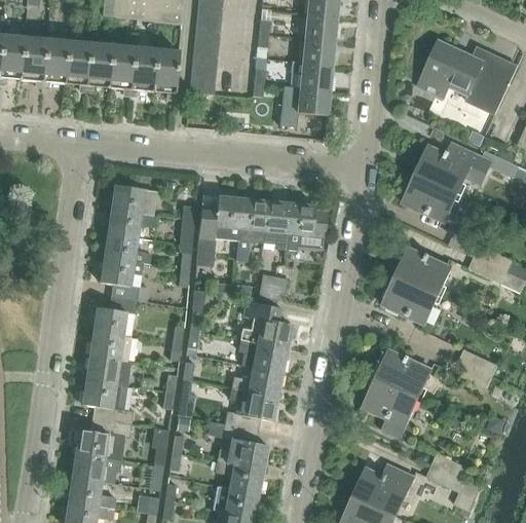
[(104,0),(102,14),(114,15),(116,0),(104,0)]
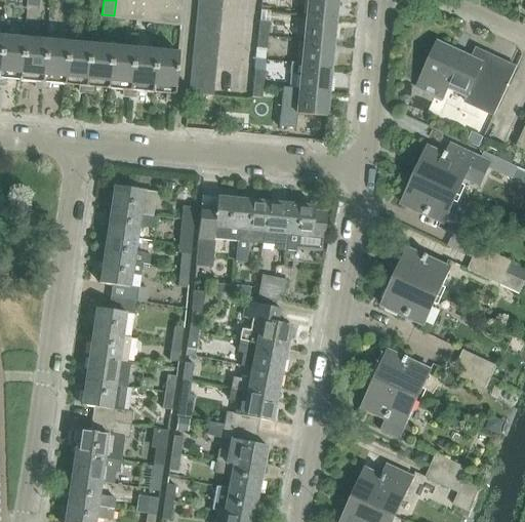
[(116,0),(114,15),(136,18),(137,0),(116,0)]
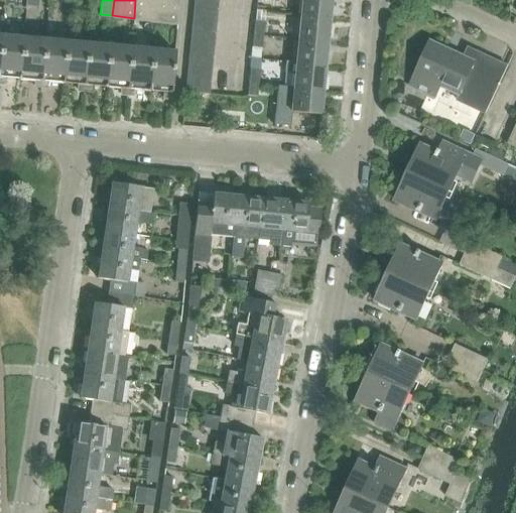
[(135,0),(134,18),(155,20),(157,0),(135,0)]
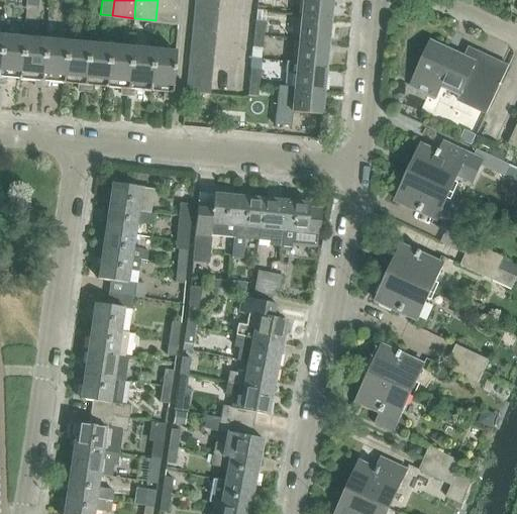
[(158,0),(156,20),(179,23),(181,0),(158,0)]
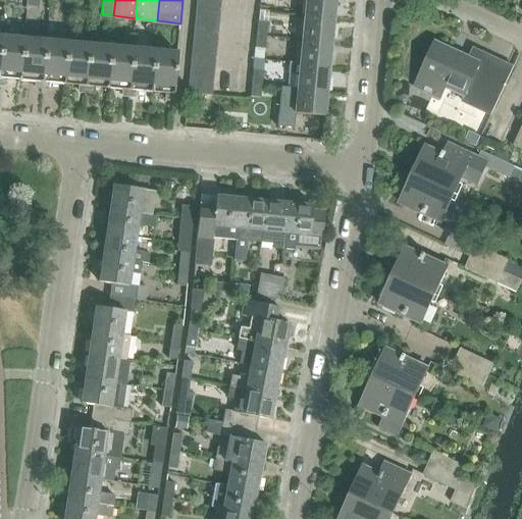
[(305,0),(304,13),(333,15),(334,0),(305,0)]
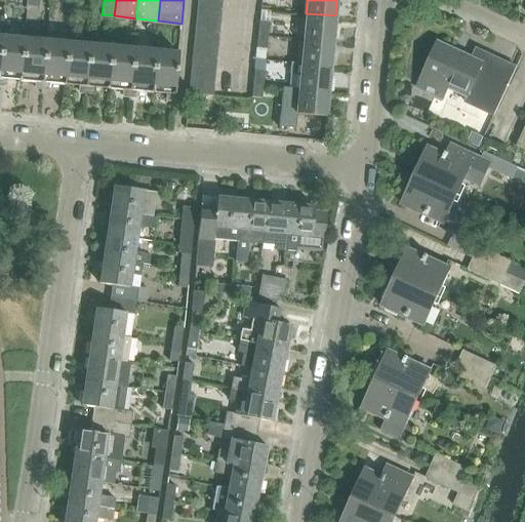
[(197,5),(196,17),(220,19),(221,7),(197,5)]
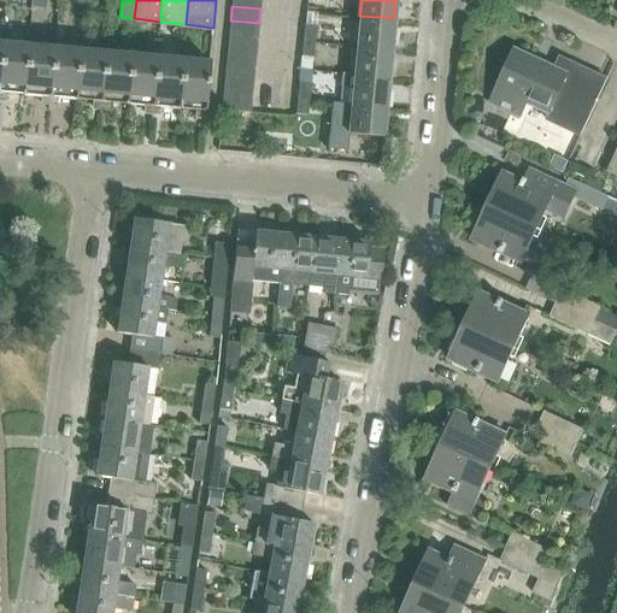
[(359,16),(357,45),(392,47),(394,18),(359,16)]
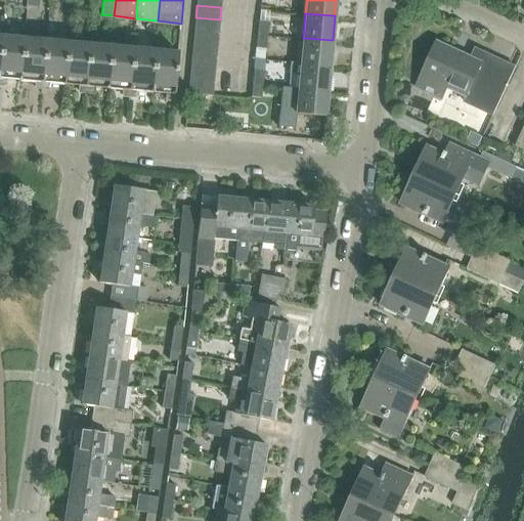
[(195,17),(194,30),(219,32),(220,19),(195,17)]
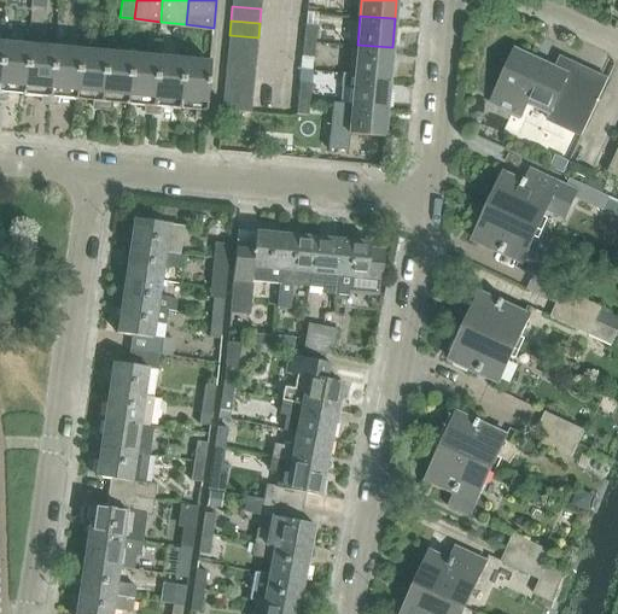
[(305,22),(303,40),(315,40),(318,23),(305,22)]
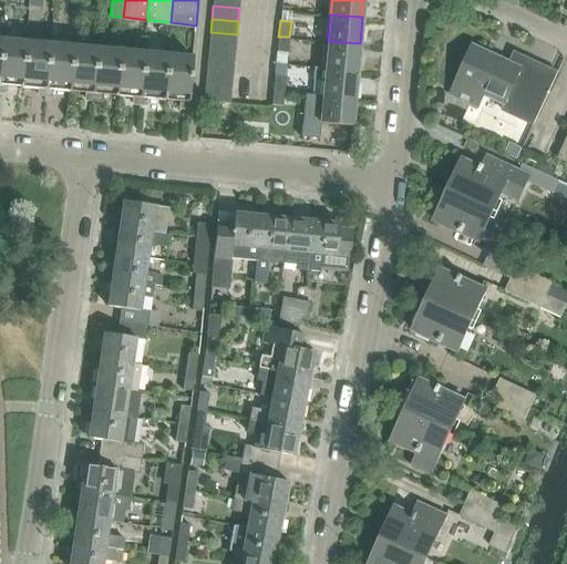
[(210,32),(208,45),(235,48),(237,34),(210,32)]
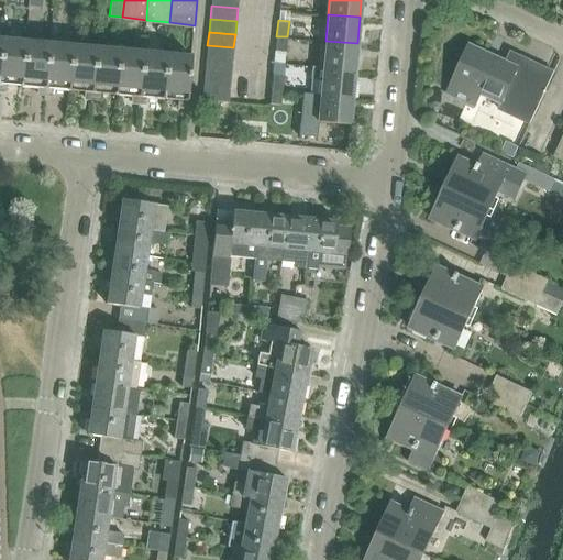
[(2,36),(0,64),(0,87),(4,88),(6,83),(22,84),(26,39),(2,36)]
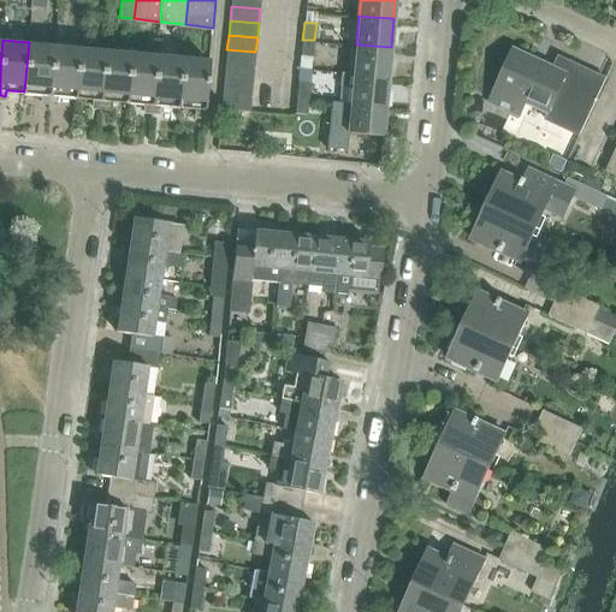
[(302,40),(301,54),(313,54),(314,40),(302,40)]
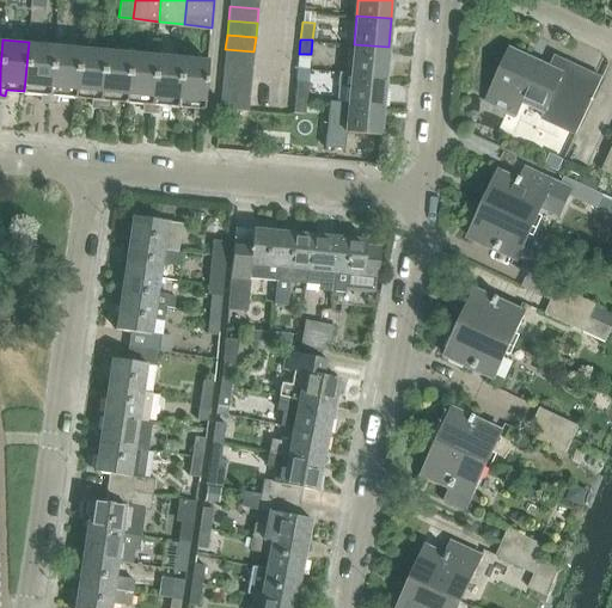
[(29,42),(24,91),(42,93),(42,99),(49,99),(54,44),(29,42)]
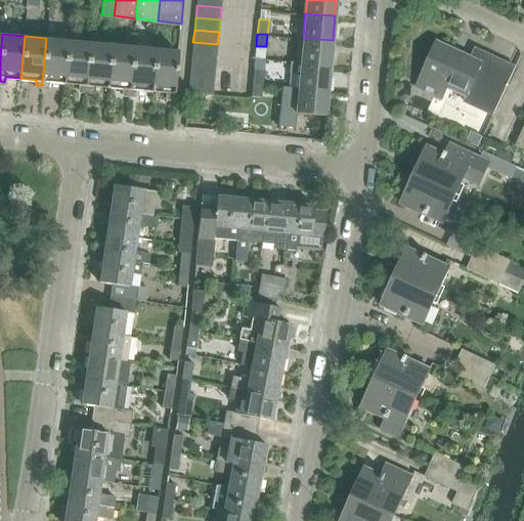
[(46,38),(42,85),(48,86),(48,81),(64,82),(68,40),(46,38)]
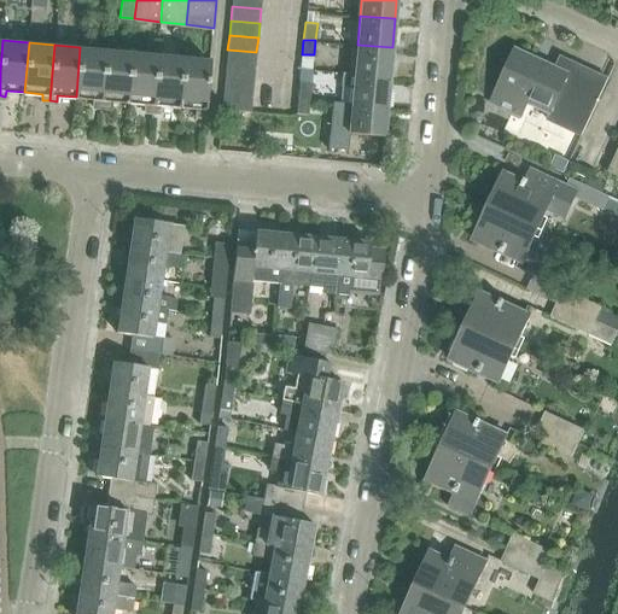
[(357,45),(355,72),(390,76),(392,47),(357,45)]
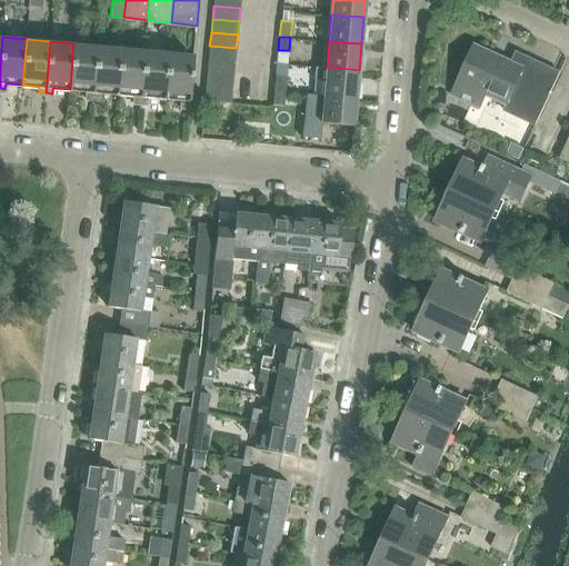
[(73,43),(70,89),(87,91),(87,96),(93,97),(93,91),(98,46),(73,43)]
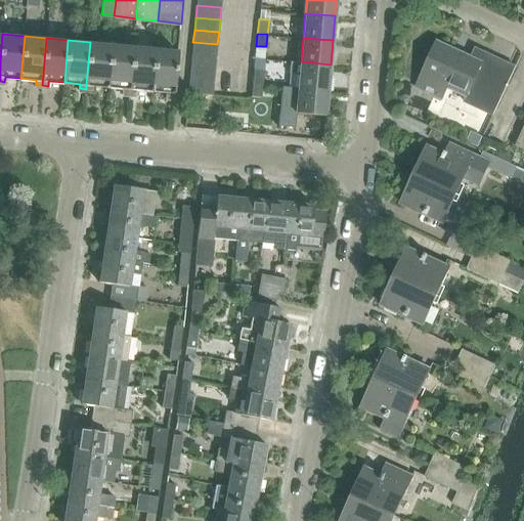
[(437,40),(417,84),(442,96),(447,84),(467,93),(464,98),(493,113),(516,64),(476,46),(472,55),(437,40)]
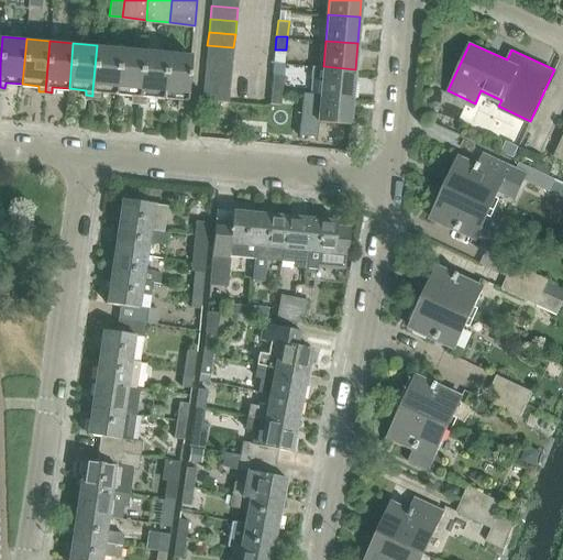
[(97,45),(92,90),(92,96),(99,97),(99,91),(117,92),(120,47),(97,45)]
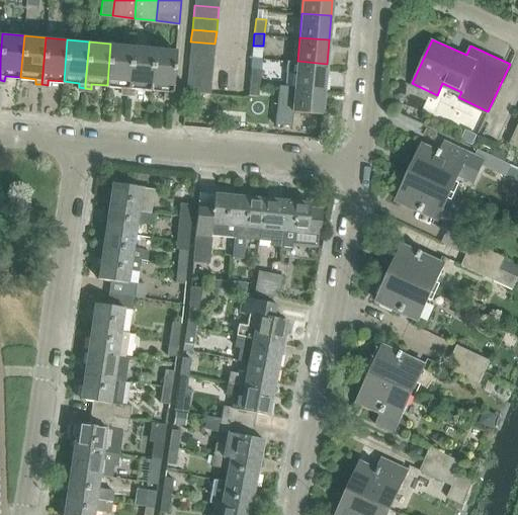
[(190,41),(189,53),(213,56),(214,44),(190,41)]
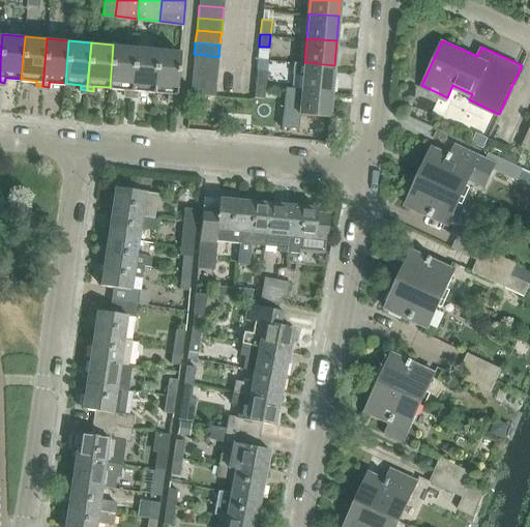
[(124,93),(130,94),(136,47),(113,45),(110,87),(125,88),(124,93)]
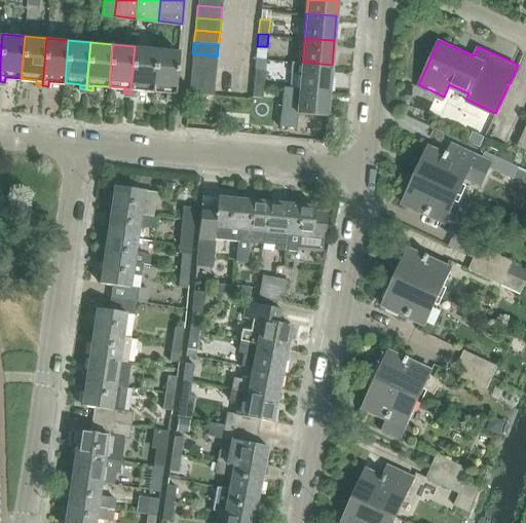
[(156,48),(135,46),(129,94),(137,94),(137,89),(152,90),(156,48)]
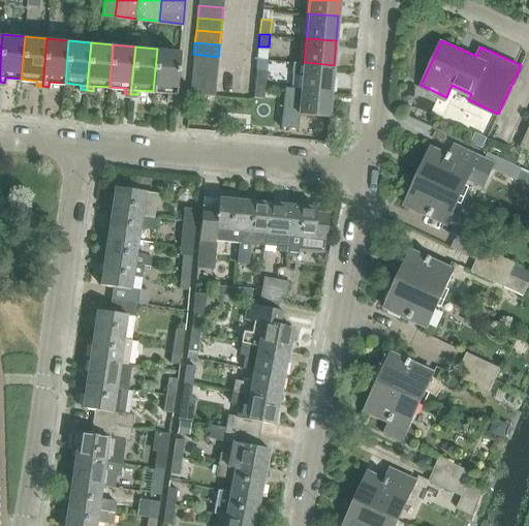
[(157,49),(153,91),(169,92),(169,97),(176,98),(180,51),(157,49)]
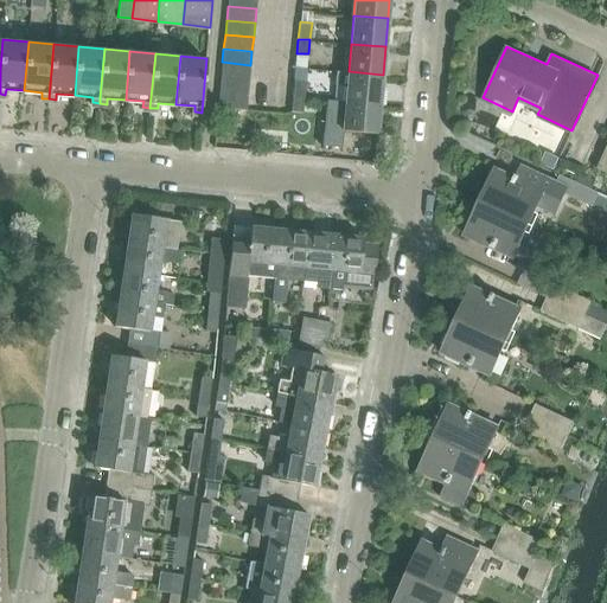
[(295,56),(295,70),(307,71),(308,57),(295,56)]
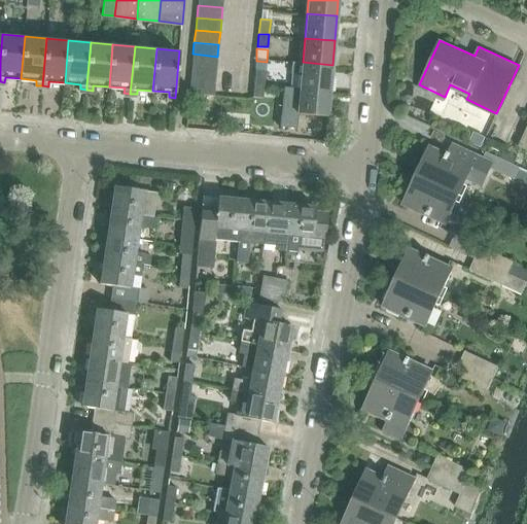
[(192,54),(191,66),(216,69),(217,57),(192,54)]
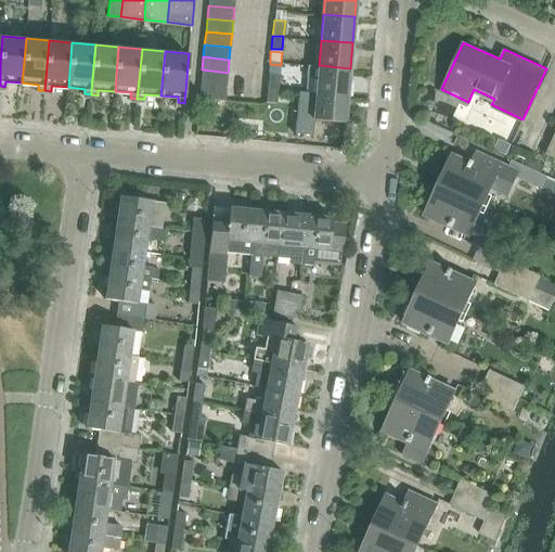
[(270,64),(267,87),(279,88),(281,65),(270,64)]
